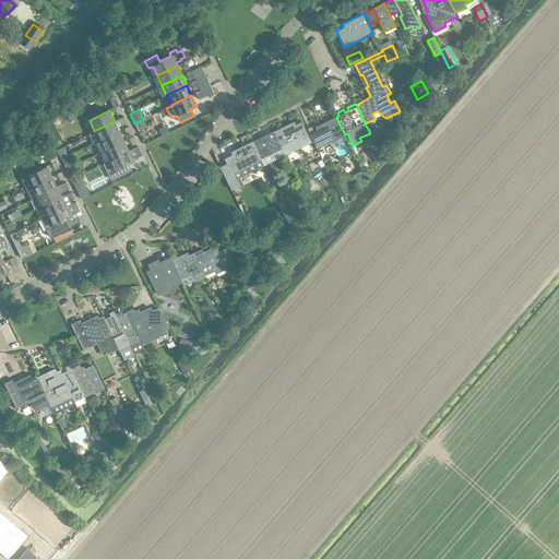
[(105,126),(94,131),(99,141),(105,138),(119,131),(118,128),(122,126),(122,125),(127,122),(123,116),(119,119),(115,121),(105,126)]
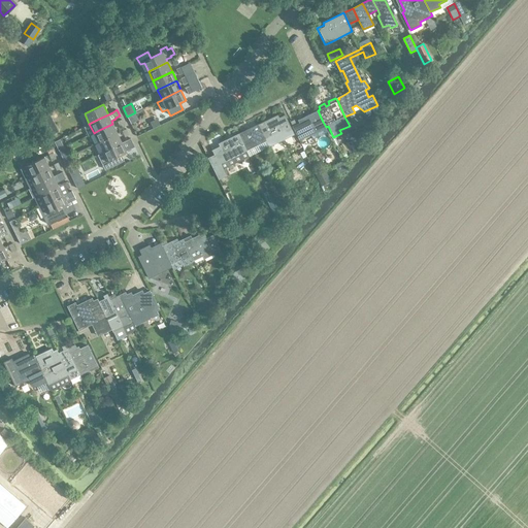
[(299,123),(292,126),(299,140),(311,134),(314,138),(328,131),(326,127),(323,122),(322,120),(318,110),(298,120),(299,123)]
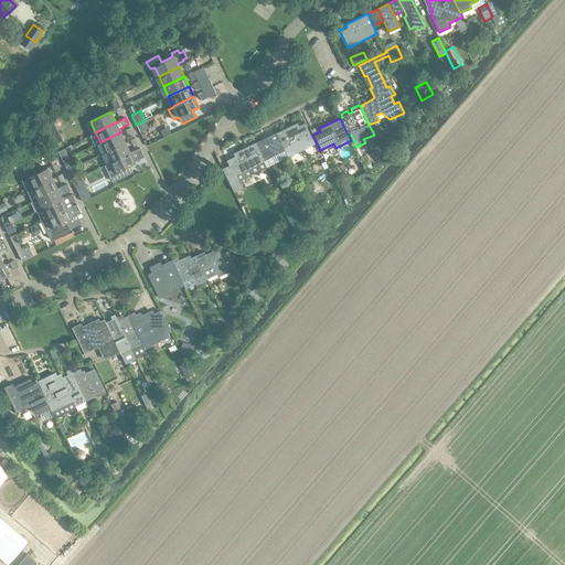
[(297,123),(276,134),(284,149),(285,151),(288,157),(315,144),(312,139),(305,123),(298,126),(297,123)]
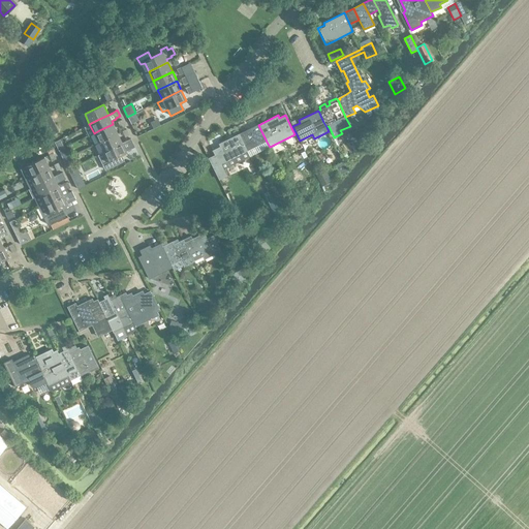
[(52,118),(43,122),(51,135),(58,131),(52,118)]
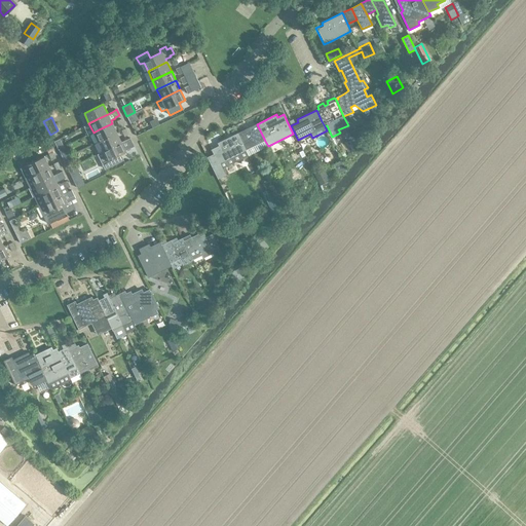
[(99,129),(94,133),(98,142),(117,133),(112,123),(99,129)]
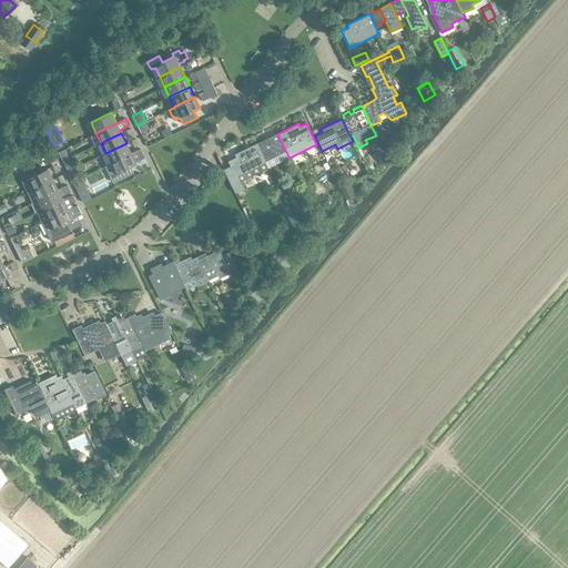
[(277,134),(256,144),(265,162),(286,152),(285,150),(277,134)]
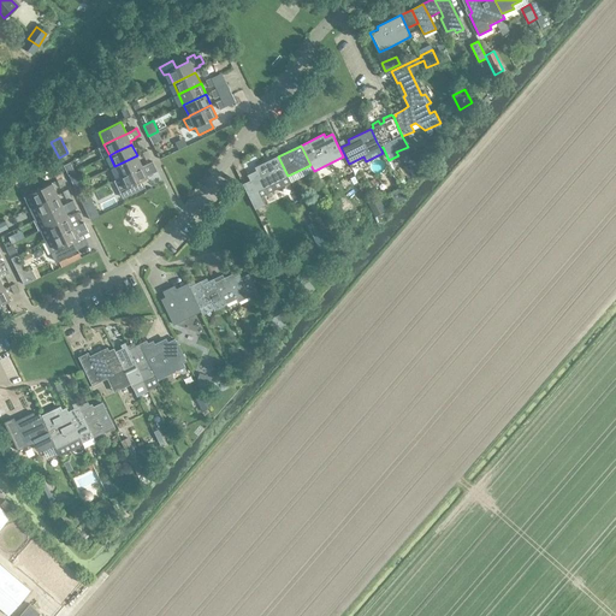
[(137,155),(114,166),(116,167),(120,177),(142,166),(137,155)]
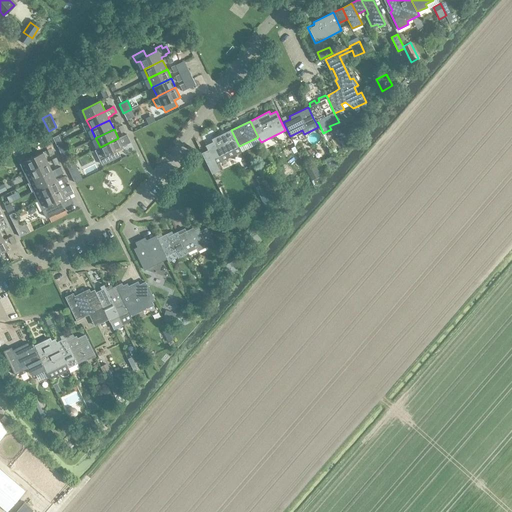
[(208,151),(202,154),(211,174),(219,170),(216,164),(242,151),(239,146),(231,130),(212,139),(213,142),(206,146),(208,151)]
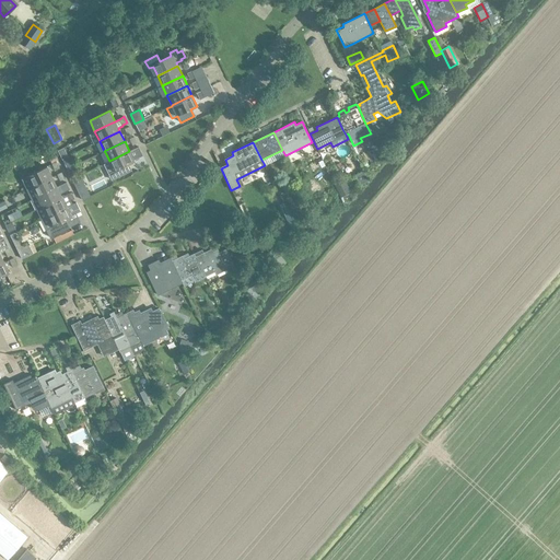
[(48,147),(45,149),(49,156),(48,156),(51,163),(51,164),(55,171),(59,168),(56,161),(48,147)]
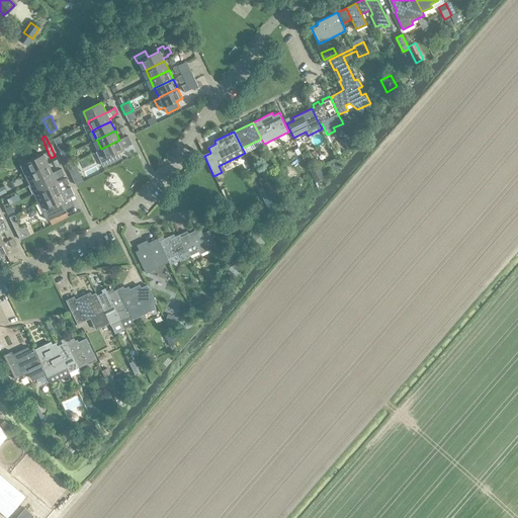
[(105,158),(100,160),(103,167),(121,158),(118,152),(124,150),(122,146),(127,144),(127,143),(131,142),(131,141),(127,136),(119,140),(101,149),(105,158)]
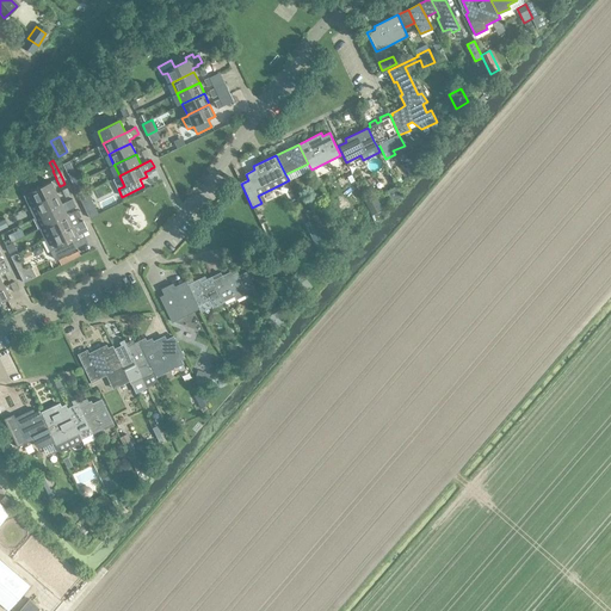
[(69,161),(63,164),(68,174),(74,171),(69,161)]
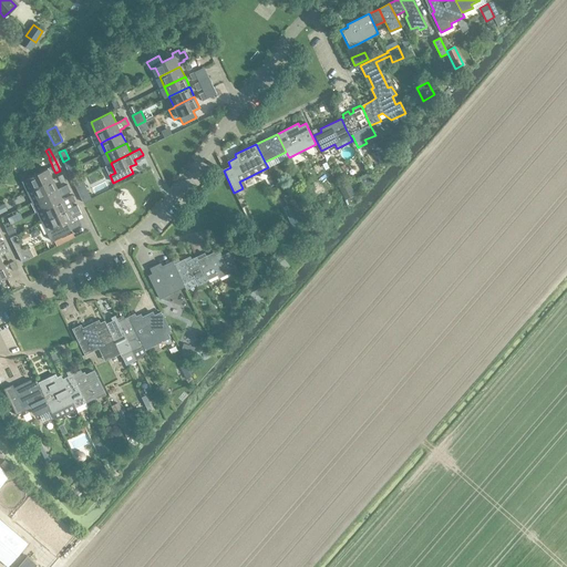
[(69,158),(63,162),(69,172),(75,168),(71,158),(69,158)]
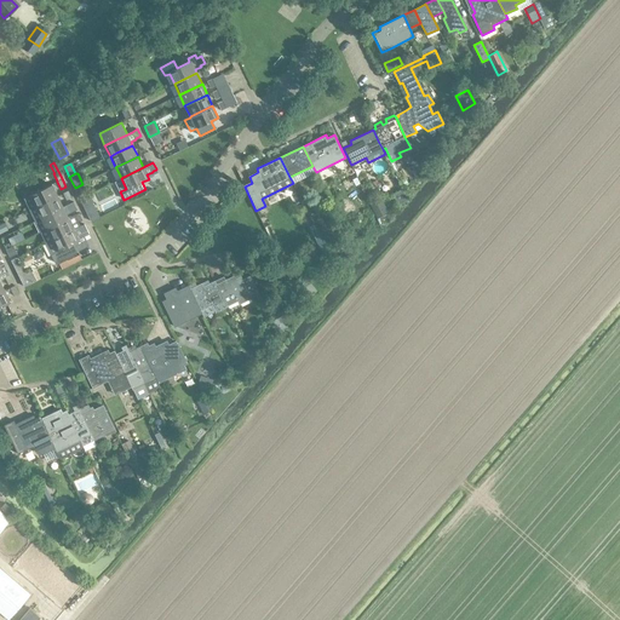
[(29,195),(23,199),(29,210),(57,196),(52,184),(29,195)]
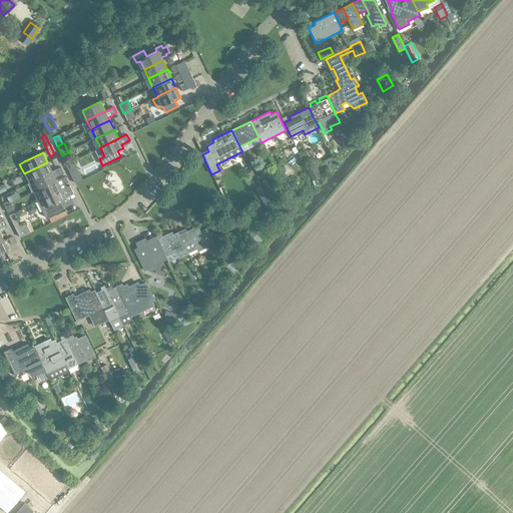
[(68,152),(62,155),(66,164),(73,161),(68,152)]
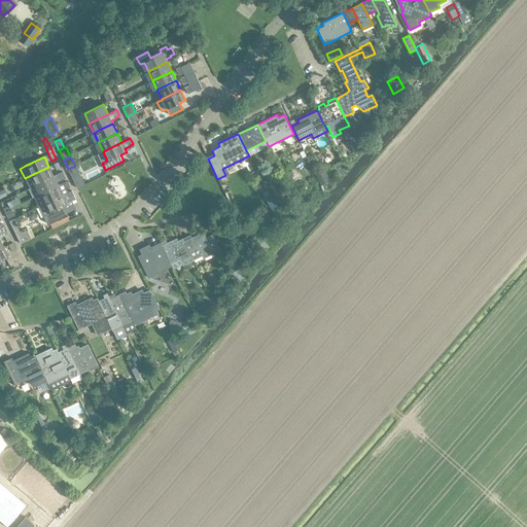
[(336,163),(340,172),(347,169),(343,160),(336,163)]
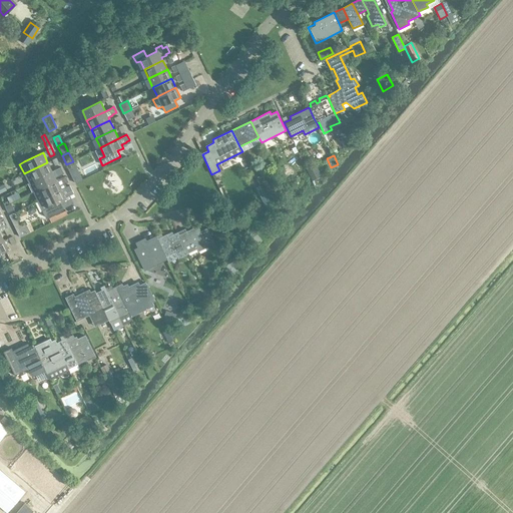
[(73,161),(66,164),(75,183),(83,179),(74,161),(73,161)]
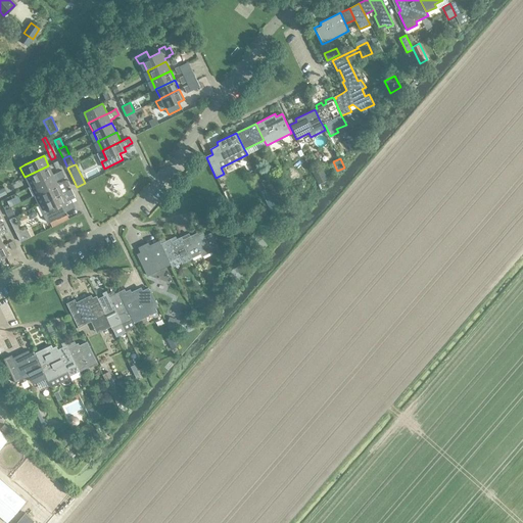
[(48,165),(25,177),(29,186),(53,175),(48,165)]
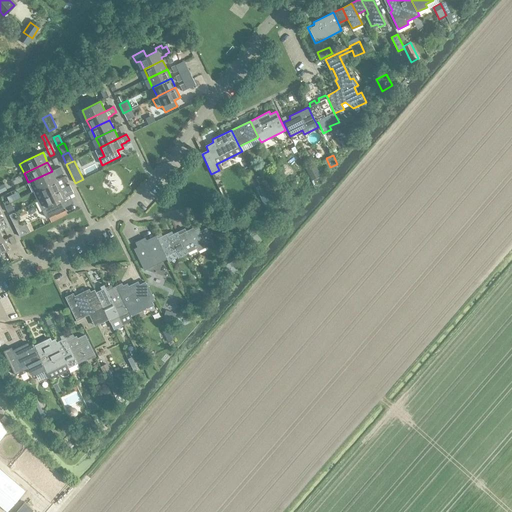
[(315,164),(305,168),(311,181),(321,176),(315,164)]
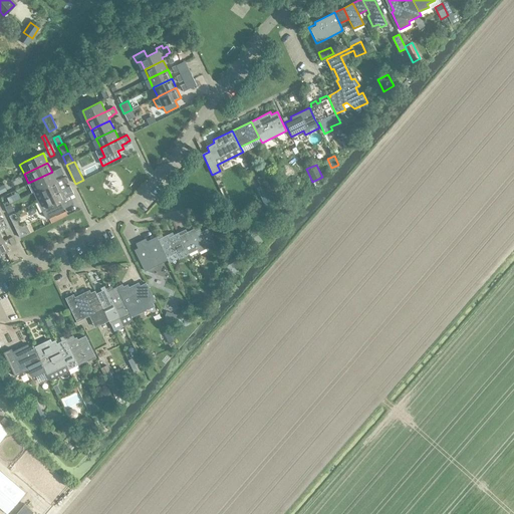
[(52,172),(28,183),(33,192),(56,181),(55,178),(59,176),(58,176),(55,170),(52,172)]
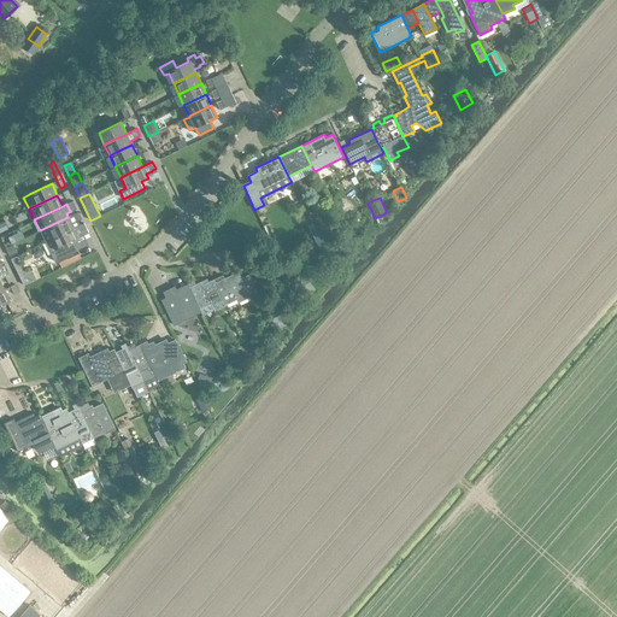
[(68,217),(40,230),(45,242),(78,225),(77,222),(81,219),(78,212),(68,217)]
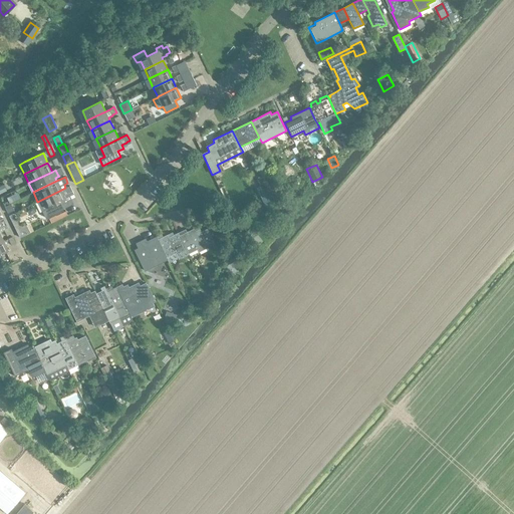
[(65,188),(37,202),(42,212),(43,211),(46,217),(63,209),(60,203),(66,200),(64,197),(68,194),(72,192),(69,186),(66,188),(65,188)]
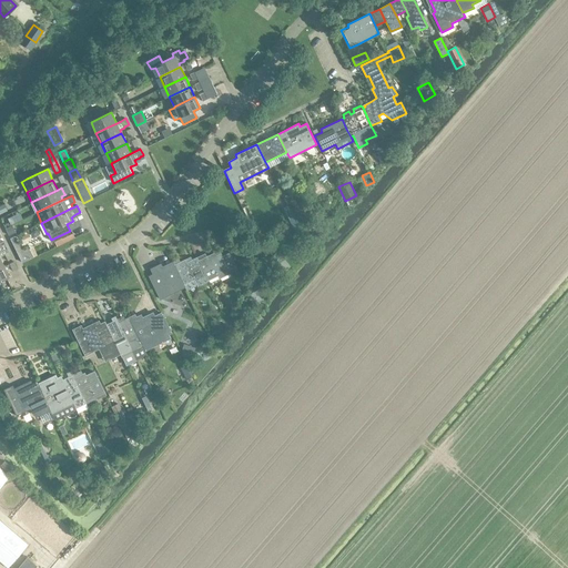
[(12,225),(6,229),(9,235),(16,232),(12,225)]
